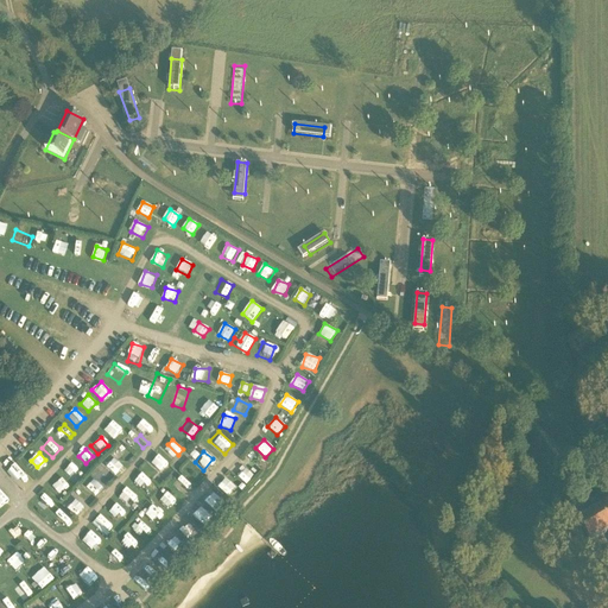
[(159,455),(151,463),(160,472),(169,463),(159,455)]
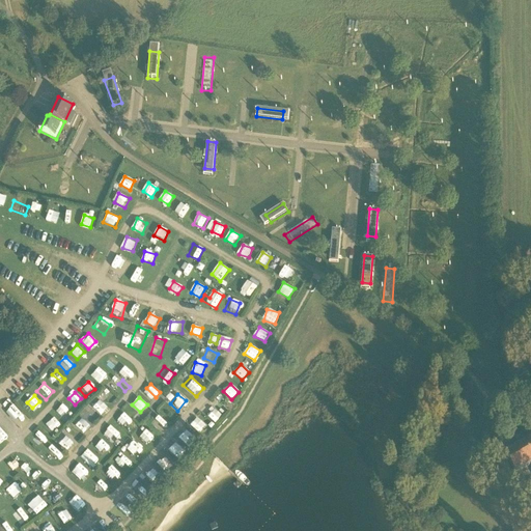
[(101,416),(112,404),(106,398),(94,410),(101,416)]
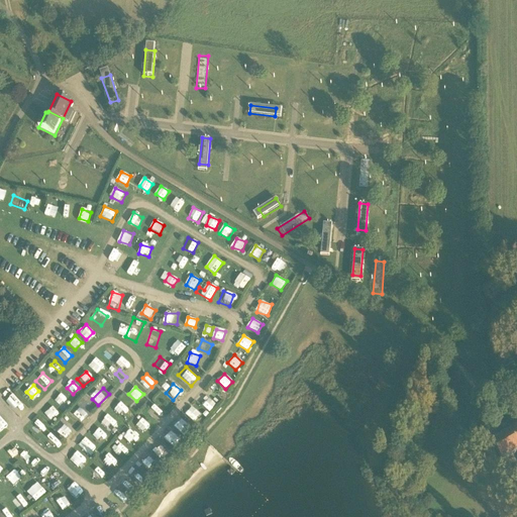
[(9,393),(3,400),(10,407),(17,400),(9,393)]
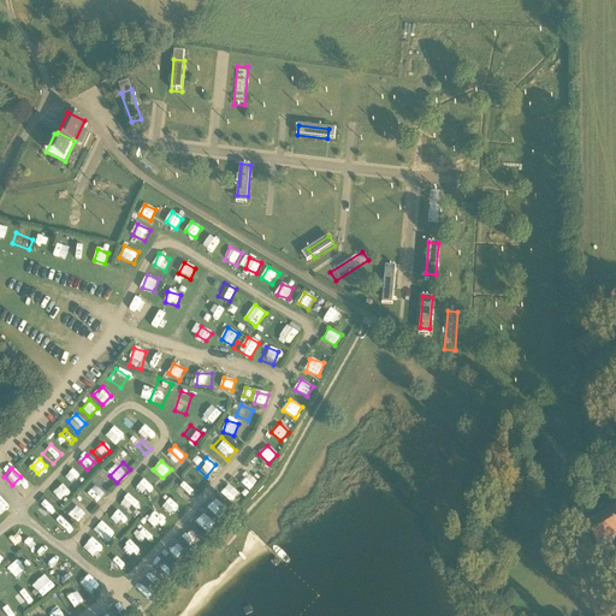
[(247,489),(255,480),(244,469),(236,478),(247,489)]
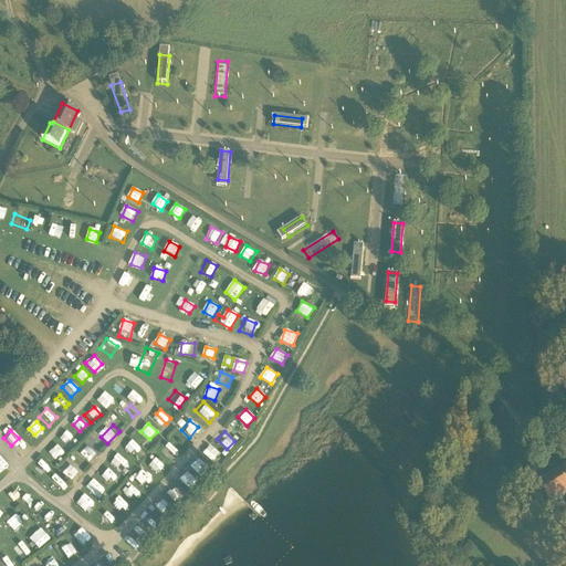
[(67,447),(75,441),(69,432),(61,438),(67,447)]
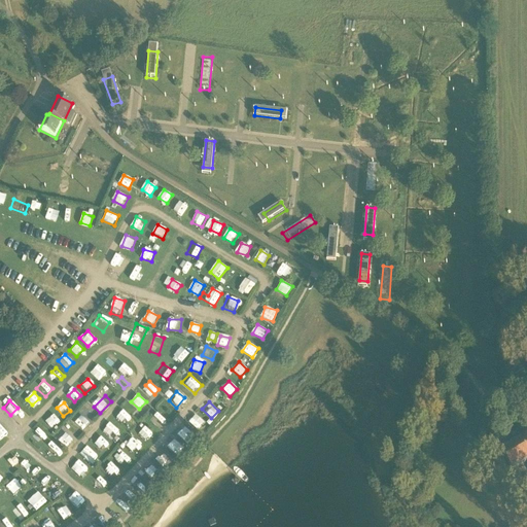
[(119,423),(128,415),(121,408),(113,415),(119,423)]
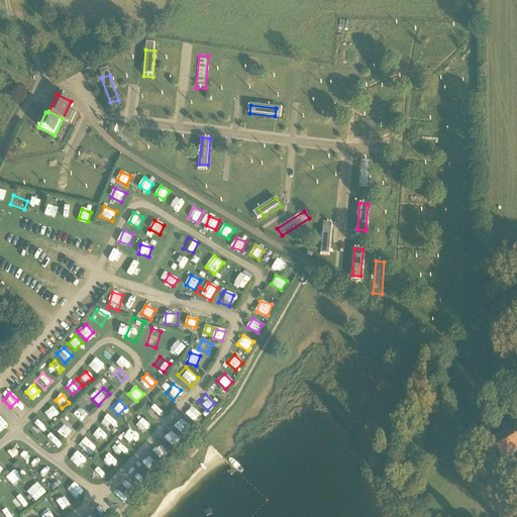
[(21,418),(29,408),(24,403),(15,413),(21,418)]
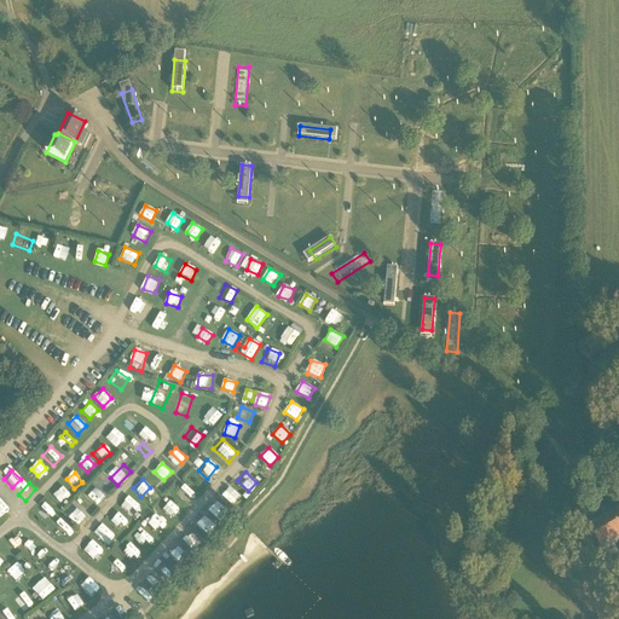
[(179,492),(185,501),(192,493),(185,486),(179,492)]
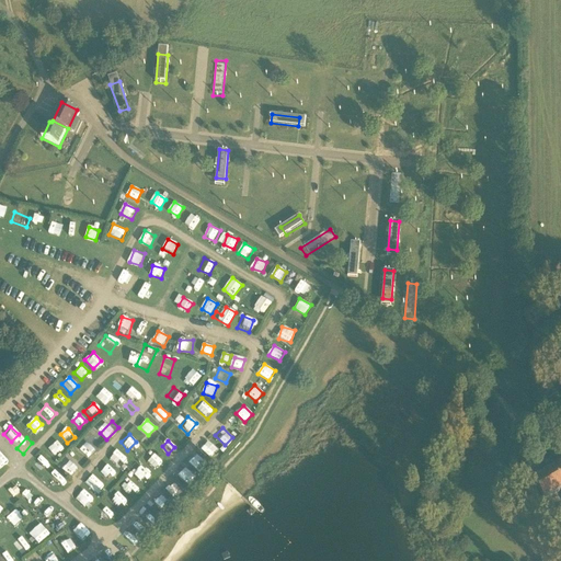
[(209,458),(218,450),(209,441),(201,448),(209,458)]
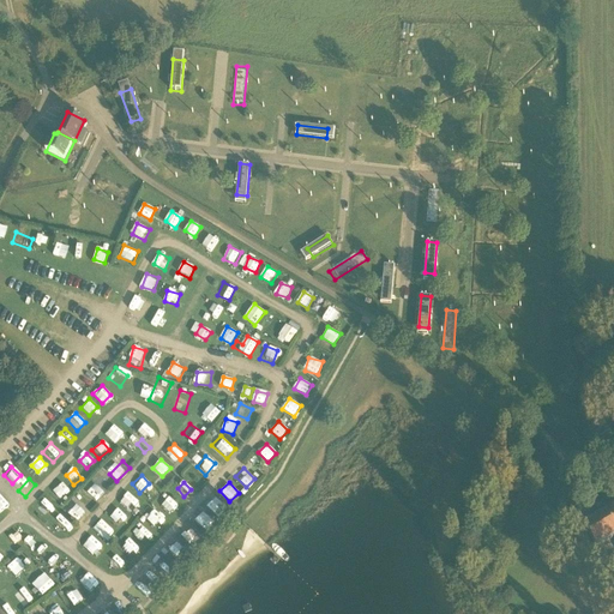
[(53,489),(56,498),(68,493),(64,483),(53,489)]
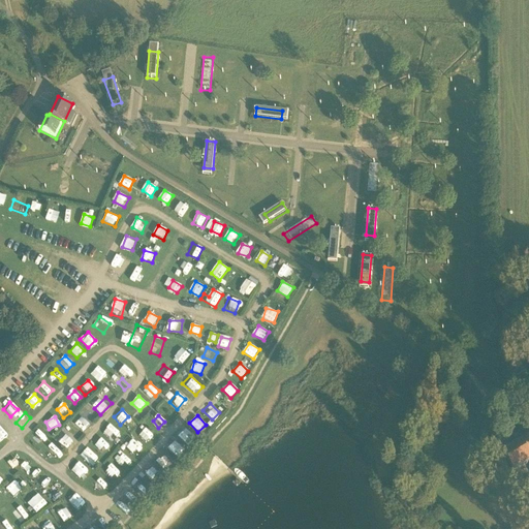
[(74,424),(82,432),(90,425),(83,416),(74,424)]
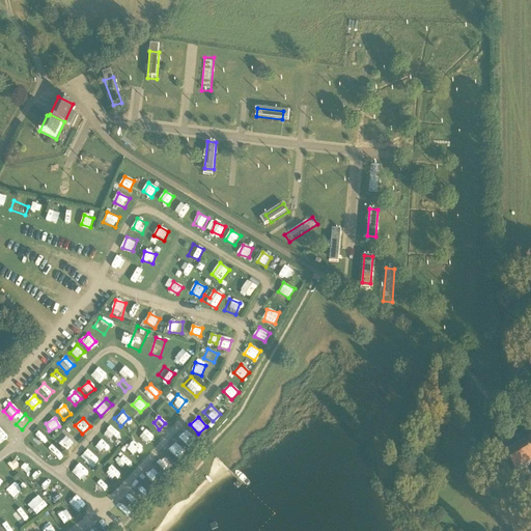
[(111,428),(105,436),(112,443),(119,436),(111,428)]
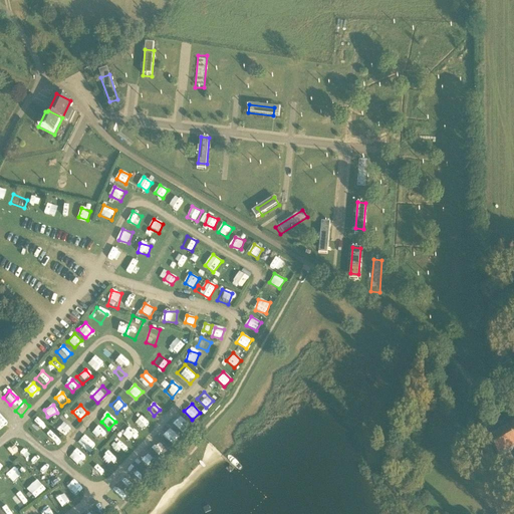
[(0,416),(0,423),(5,429),(8,425),(0,416)]
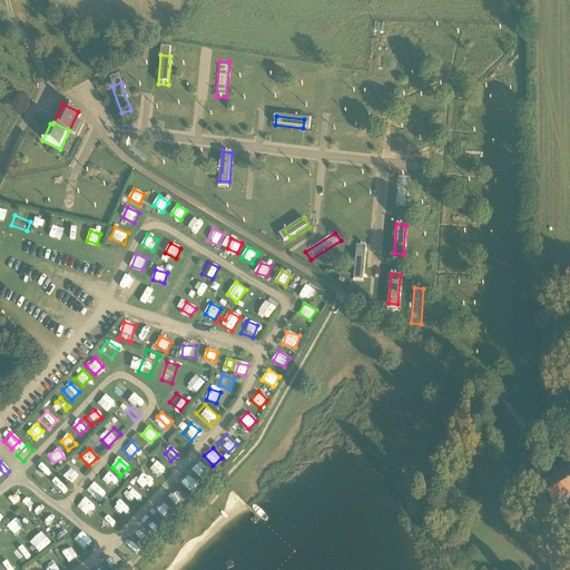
[(41,462),(35,470),(43,479),(51,471),(41,462)]
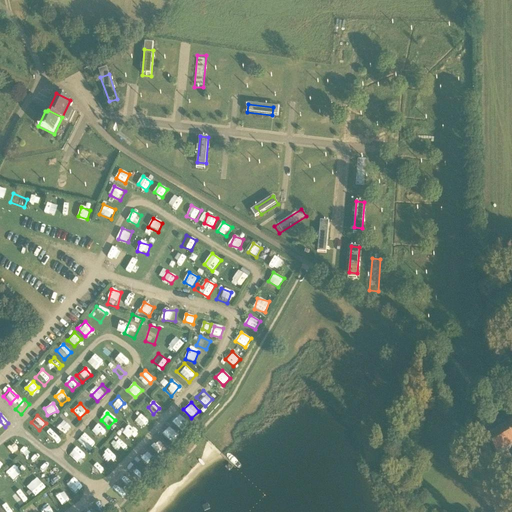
[(142,428),(148,422),(141,415),(135,422),(142,428)]
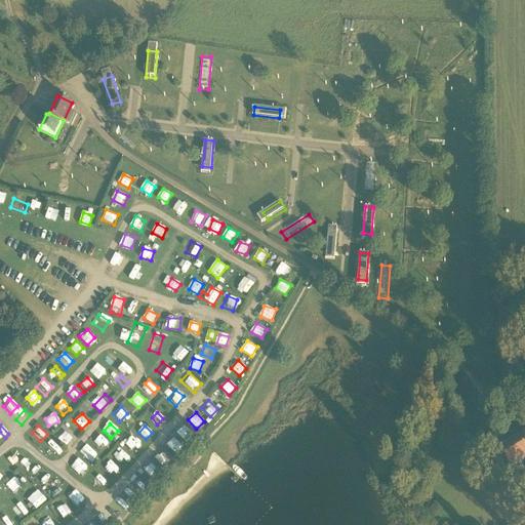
[(524,435),(520,437),(516,431),(498,441),(502,449),(500,450),(511,469),(524,460),(524,435)]
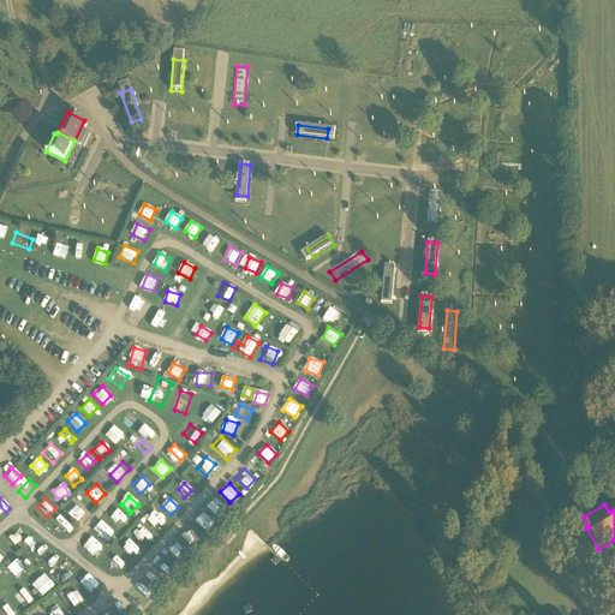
[(145,520),(155,529),(165,518),(155,511),(145,520)]
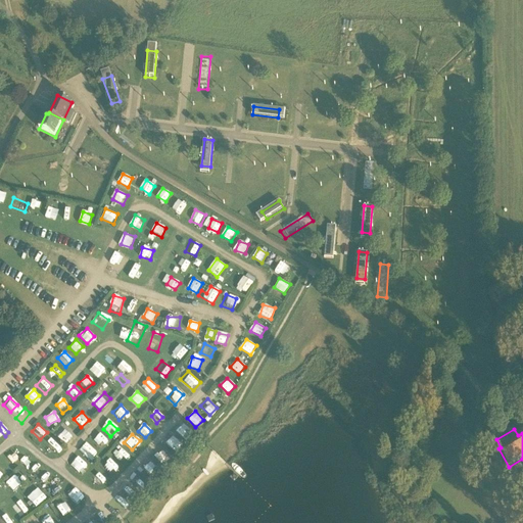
[(60,435),(58,439),(66,444),(68,440),(60,435)]
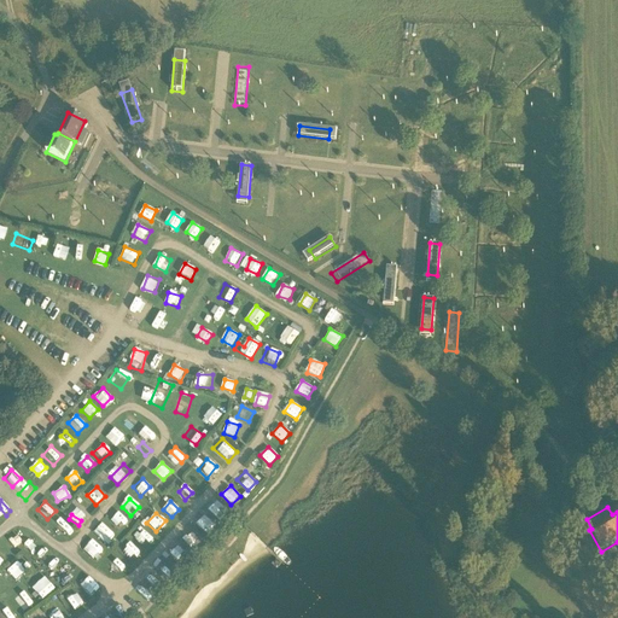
[(114,524),(126,526),(127,518),(116,516),(114,524)]
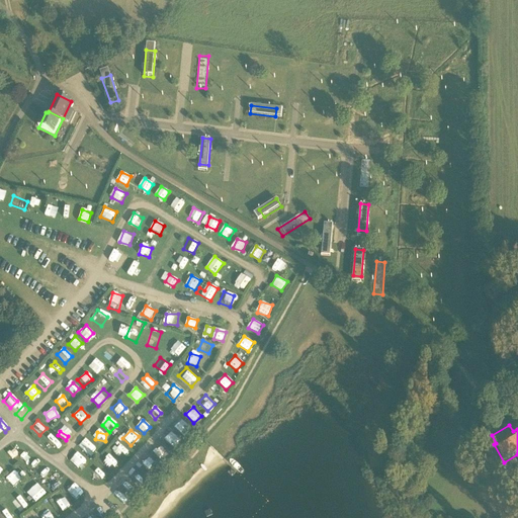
[(173,448),(180,442),(172,433),(165,439),(173,448)]
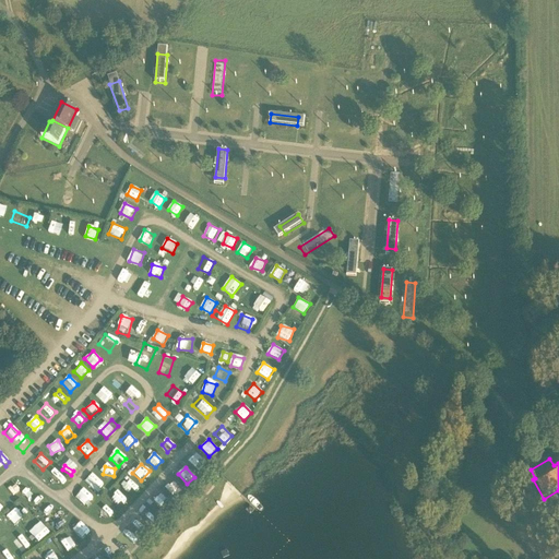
[(129,475),(125,479),(134,489),(139,485),(129,475)]
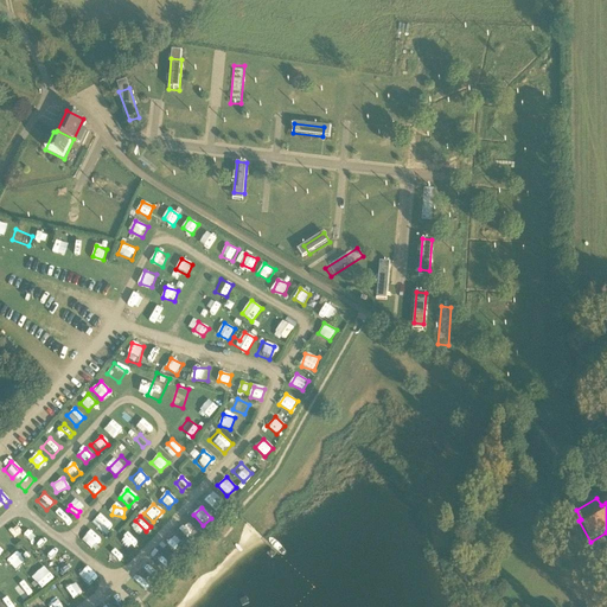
[(101,517),(93,526),(104,536),(112,528),(101,517)]
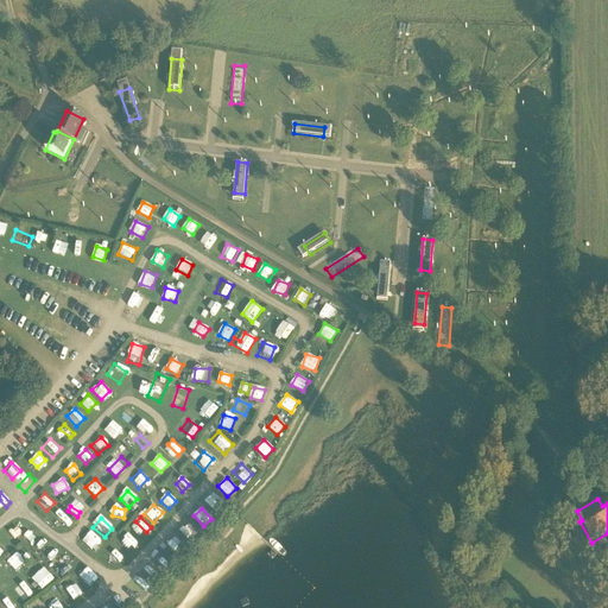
[(90,549),(99,540),(90,533),(82,540),(90,549)]
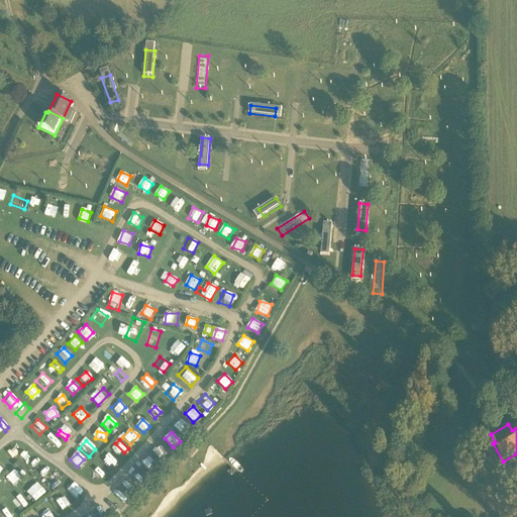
[(24,455),(20,460),(28,468),(32,462),(24,455)]
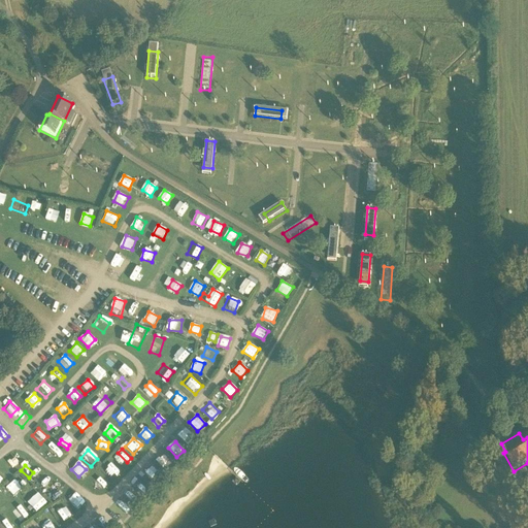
[(501,467),(494,472),(499,481),(507,476),(501,467)]
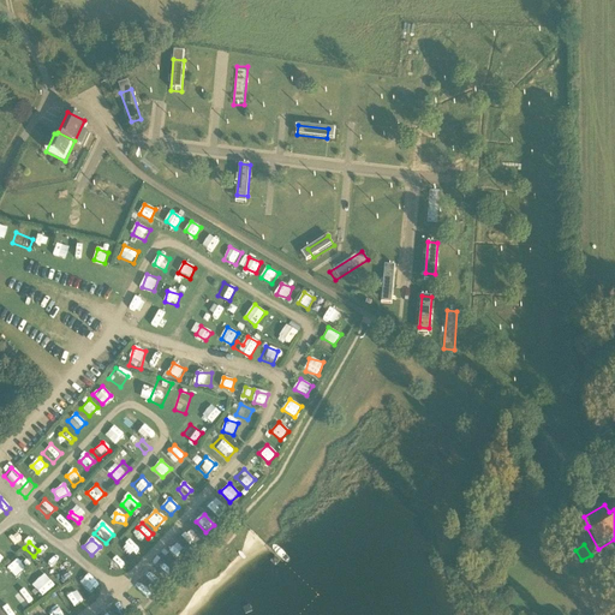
[(16,577),(25,569),(18,560),(9,568),(16,577)]
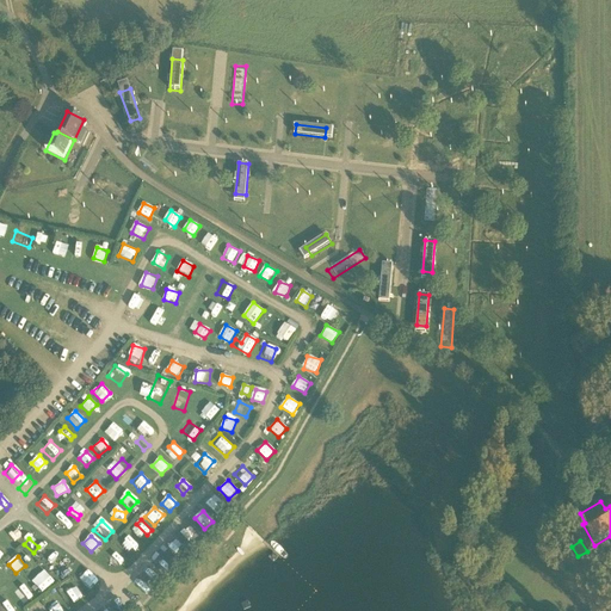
[(42,569),(25,578),(31,588),(48,580),(42,569)]
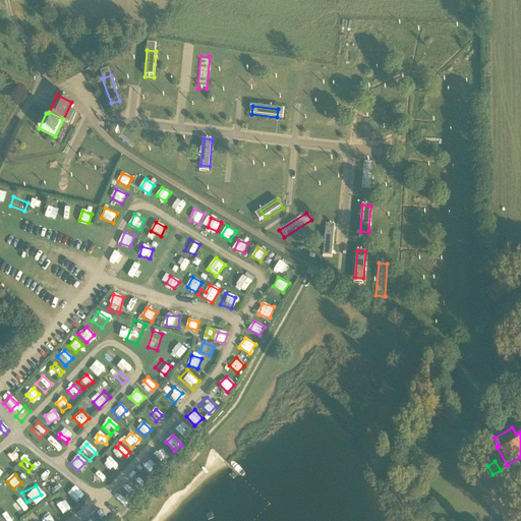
[(77,501),(82,496),(73,485),(68,490),(77,501)]
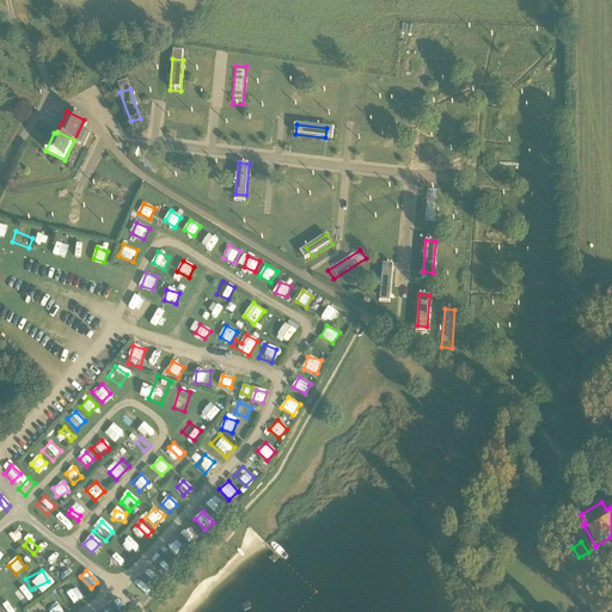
[(73,601),(80,595),(73,586),(66,592),(73,601)]
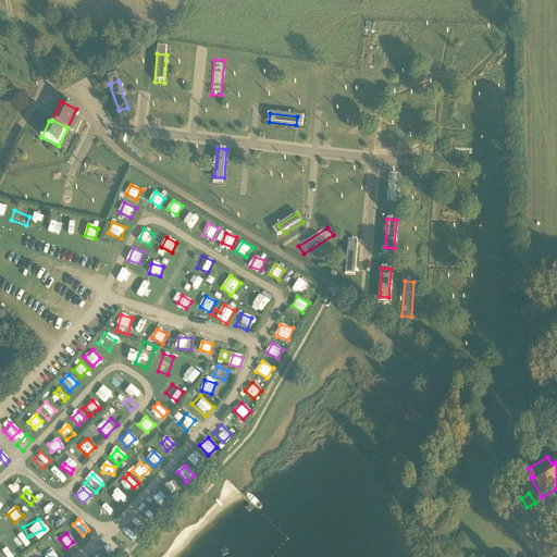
[(24,535),(15,541),(21,549),(29,544),(24,535)]
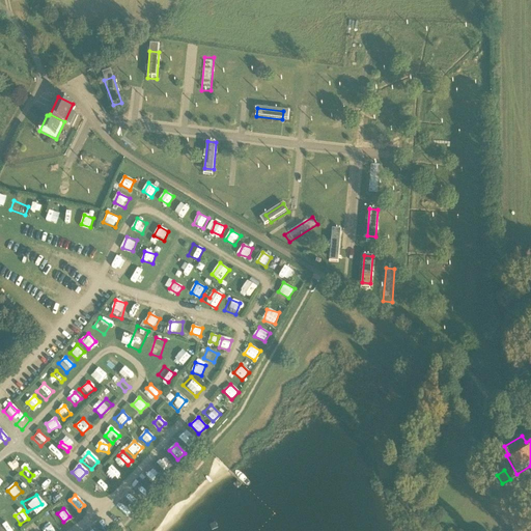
[(114,515),(113,514),(96,528),(99,530),(112,530),(126,521),(118,512),(114,515)]
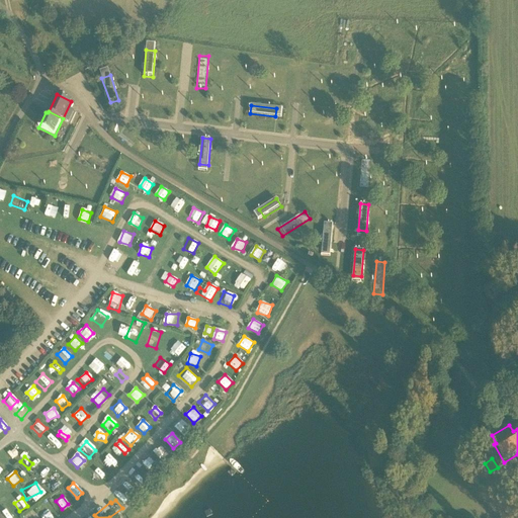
[(12,517),(6,509),(0,513),(0,517),(12,517)]
